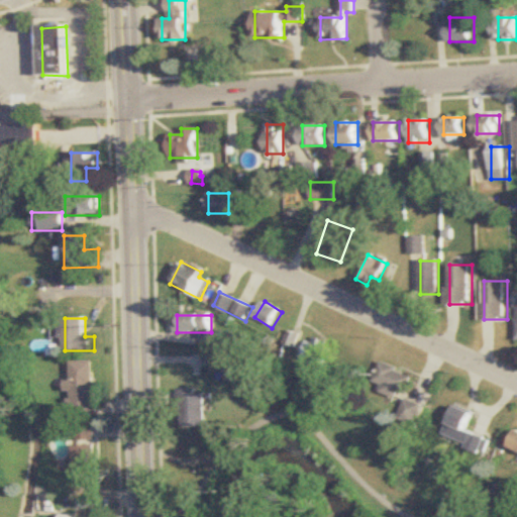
[(219,348),(235,348),(235,332),(220,332),(219,348)]
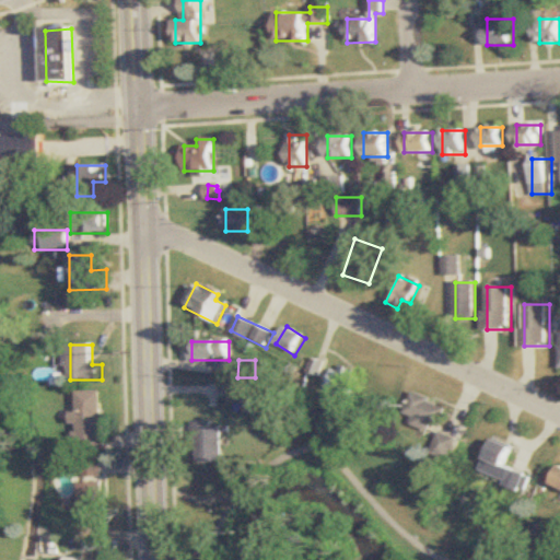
[(357,371),(333,366),(327,395),(351,399),(357,371)]
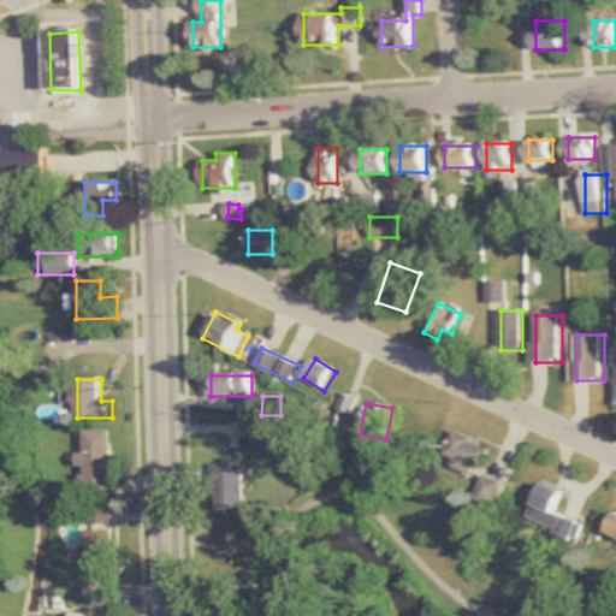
[(254,420),(254,442),(272,442),(272,456),(296,456),(297,420),(254,420)]
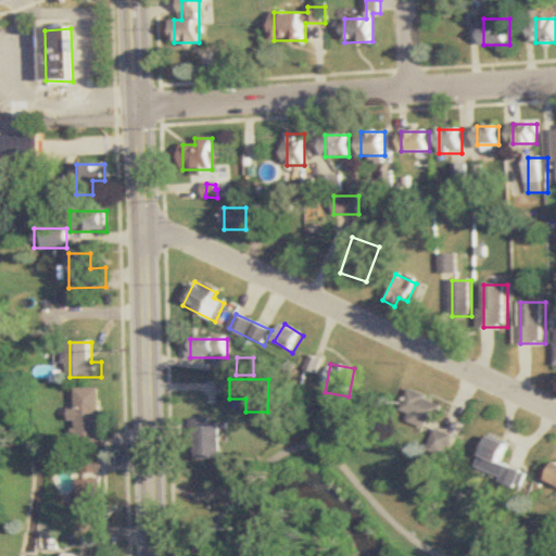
[(412,415),(409,420),(430,432),(444,405),(413,389),(402,409),(412,415)]
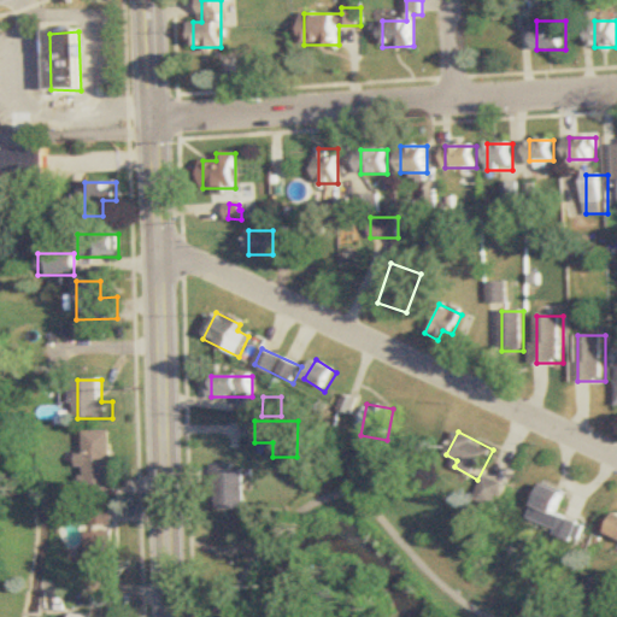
[(115,433),(84,433),(84,500),(115,500),(115,433)]
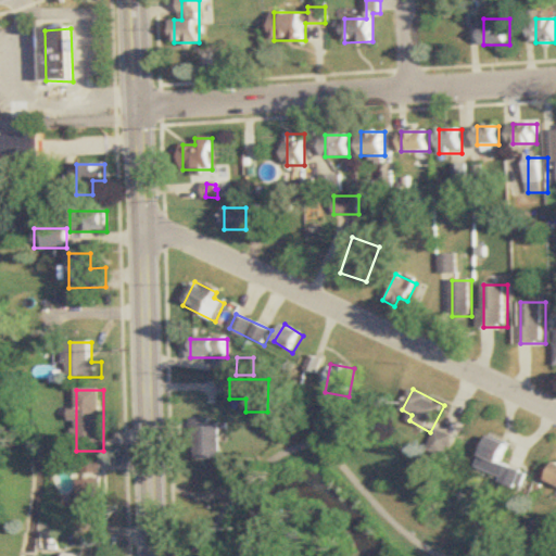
[(222,459),(222,420),(194,420),(194,459),(222,459)]
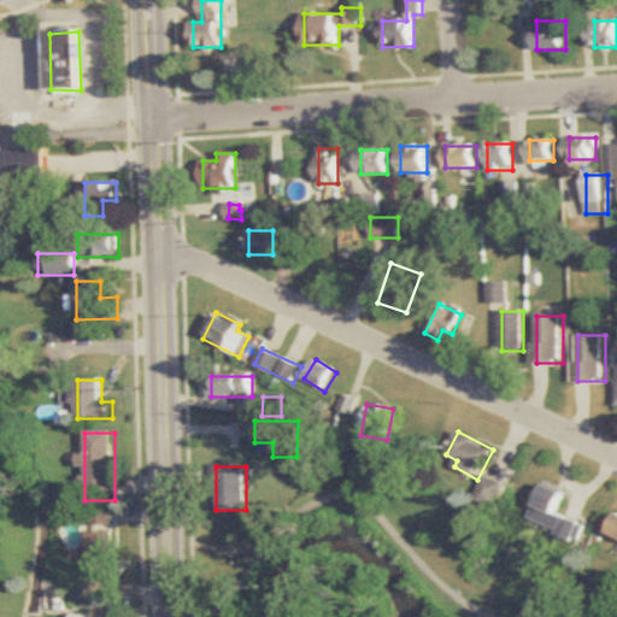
[(498,509),(506,485),(486,477),(476,500),(498,509)]
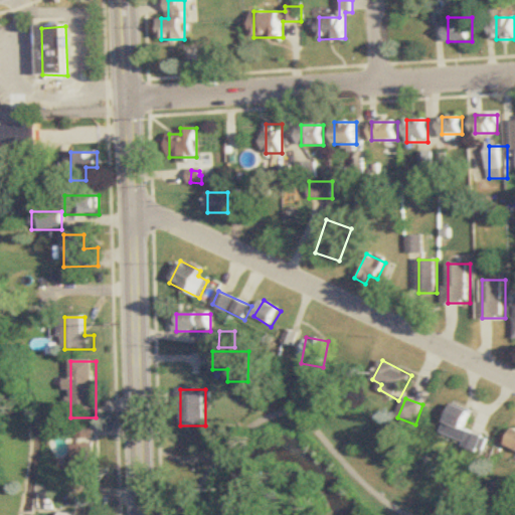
[(465,428),(472,411),(454,403),(441,436),(481,452),(487,438),(465,428)]
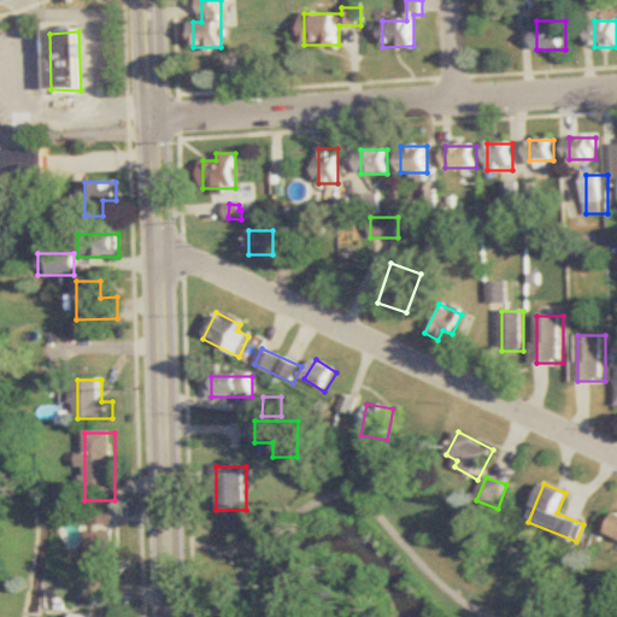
[(89,509),(90,563),(117,563),(116,509),(89,509)]
